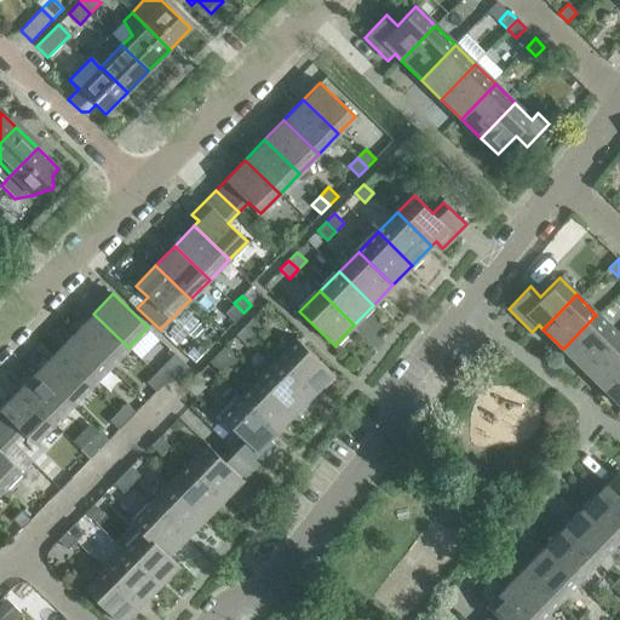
[(235,322),(244,313),(234,303),(225,313),(235,322)]
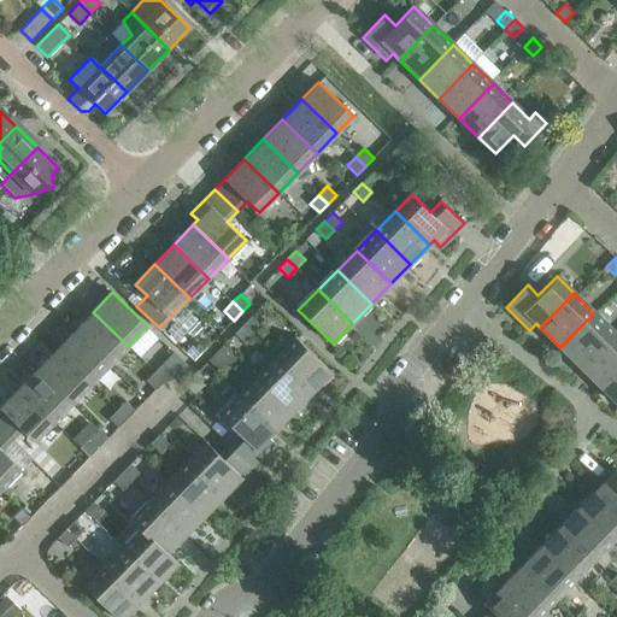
[(93,312),(74,331),(109,365),(128,346),(93,312)]
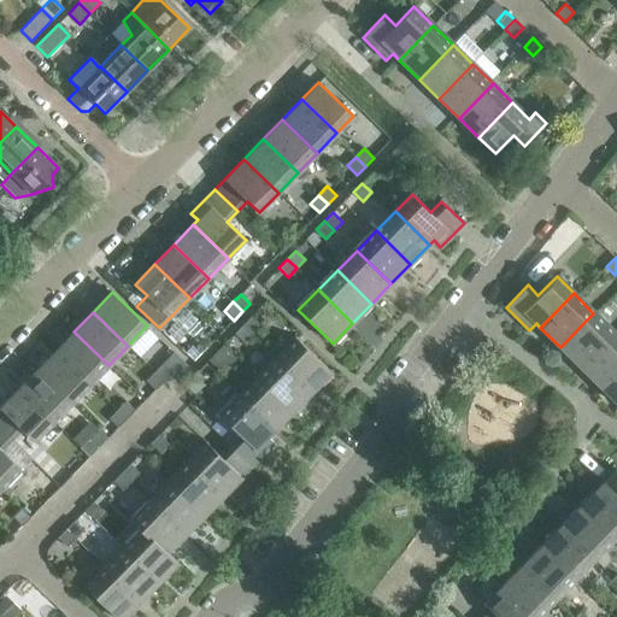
[(613,333),(593,313),(560,347),(580,366),(613,333)]
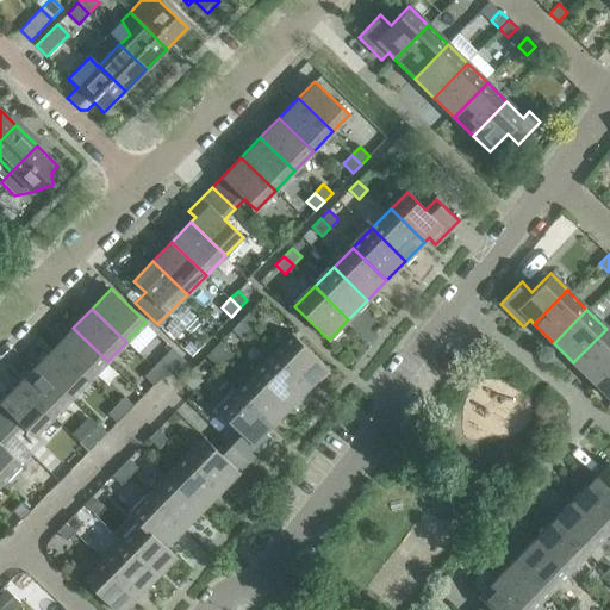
[(249,330),(257,322),(249,312),(241,321),(249,330)]
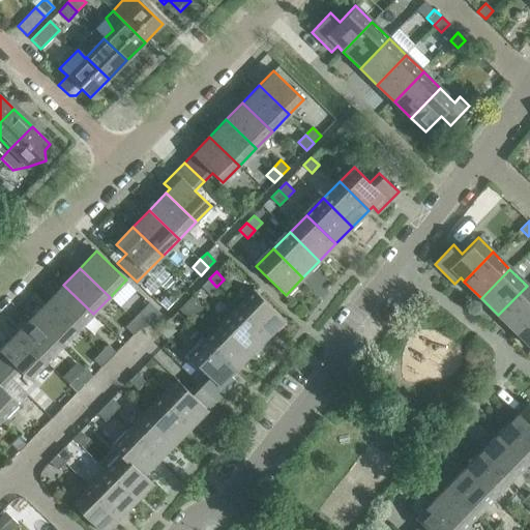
[(209,294),(216,287),(209,278),(202,286),(209,294)]
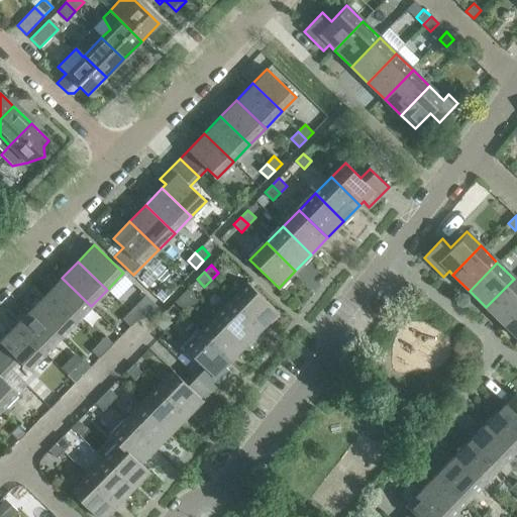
[(62,278),(45,295),(75,323),(91,306),(62,278)]
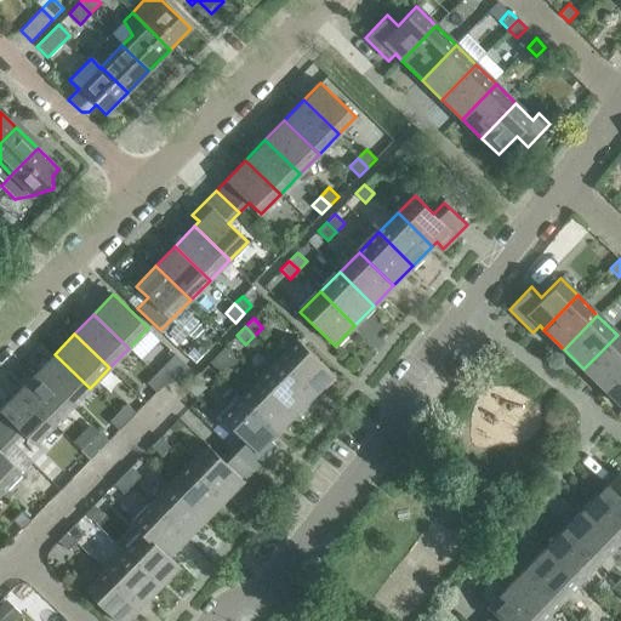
[(584,369),(603,388),(620,370),(620,337),(617,335),(584,369)]
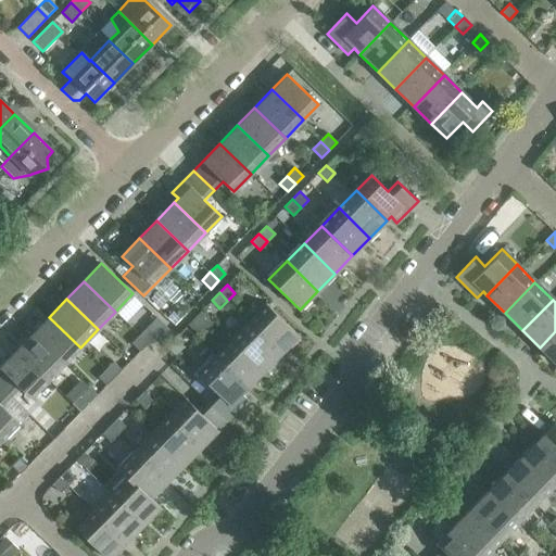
[(267,305),(250,323),(281,353),(299,336),(267,305)]
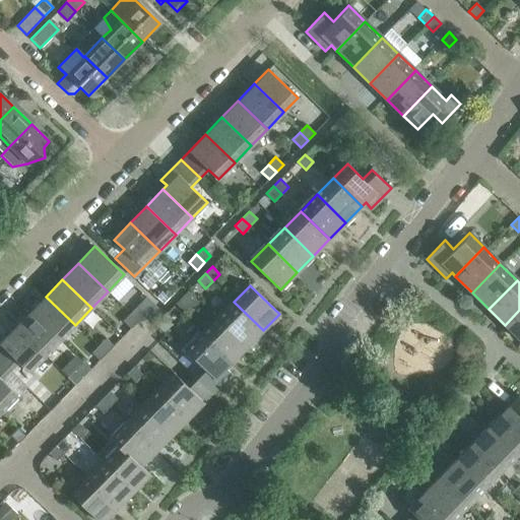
[(197,301),(188,293),(176,305),(185,313),(197,301)]
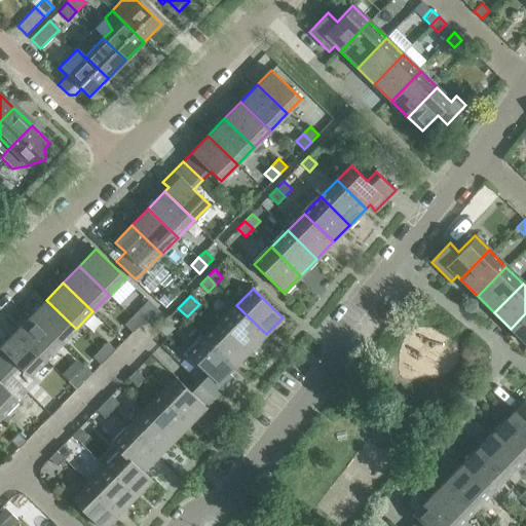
[(60,345),(76,329),(46,300),(30,316),(60,345)]
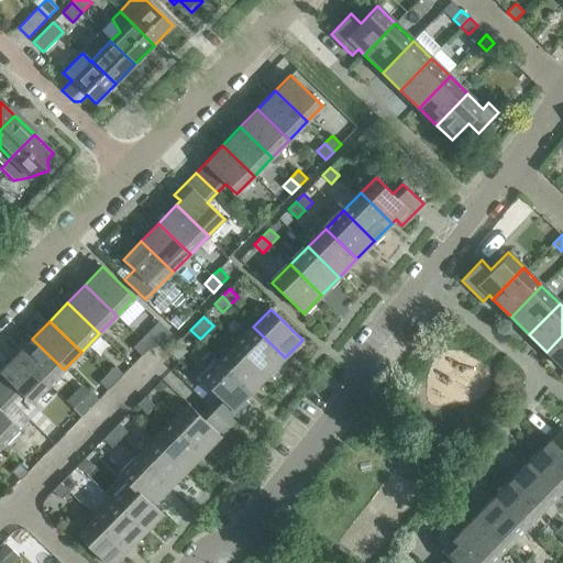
[(267,376),(285,357),(253,327),(235,345),(267,376)]
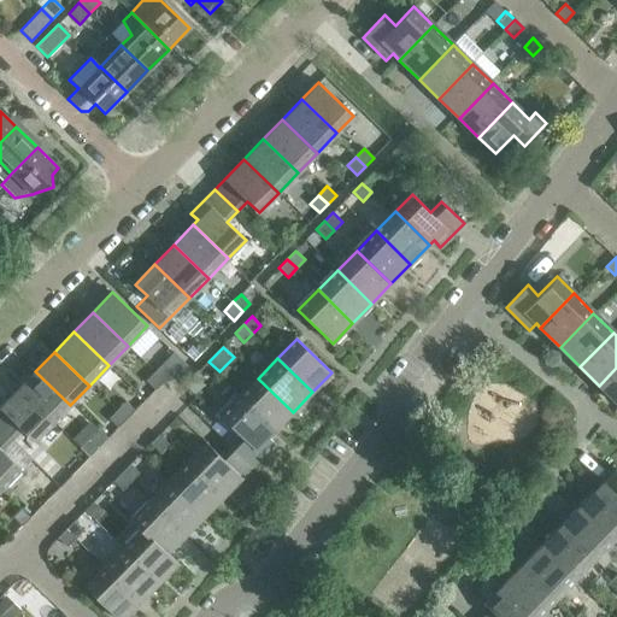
[(164,381),(172,372),(163,363),(154,371),(164,381)]
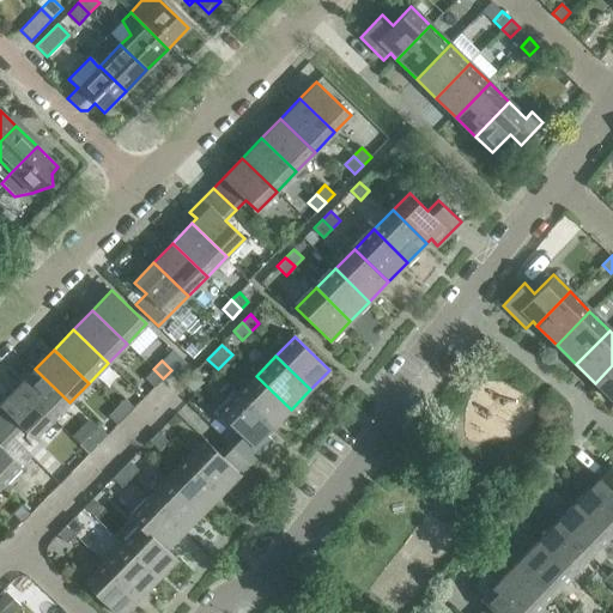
[(612,400),(612,365),(595,383),(612,400)]
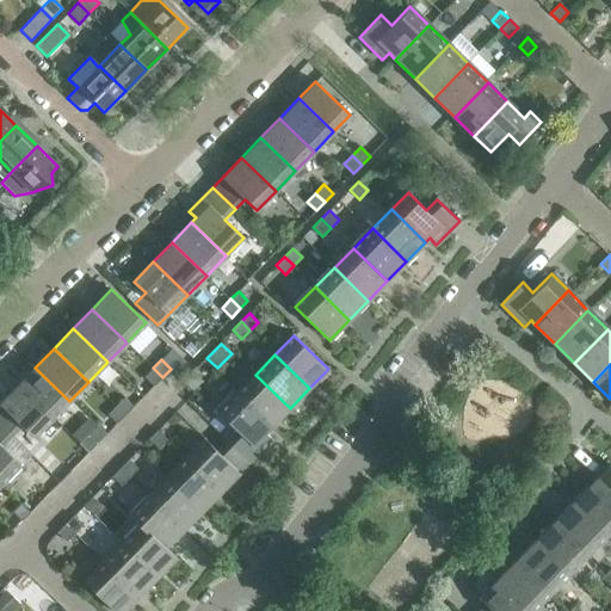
[(35,368),(16,387),(49,420),(69,401),(35,368)]
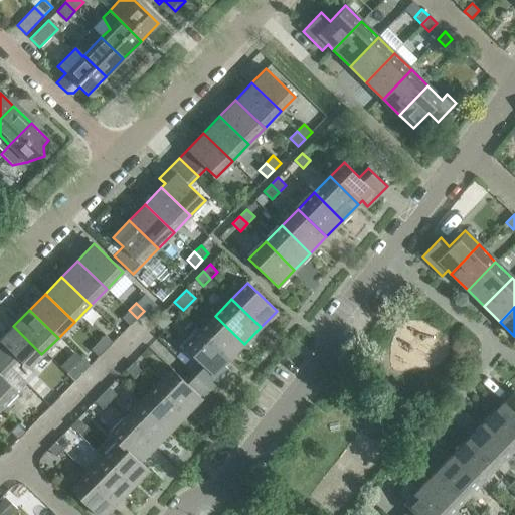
[(130,325),(137,318),(129,310),(122,318),(130,325)]
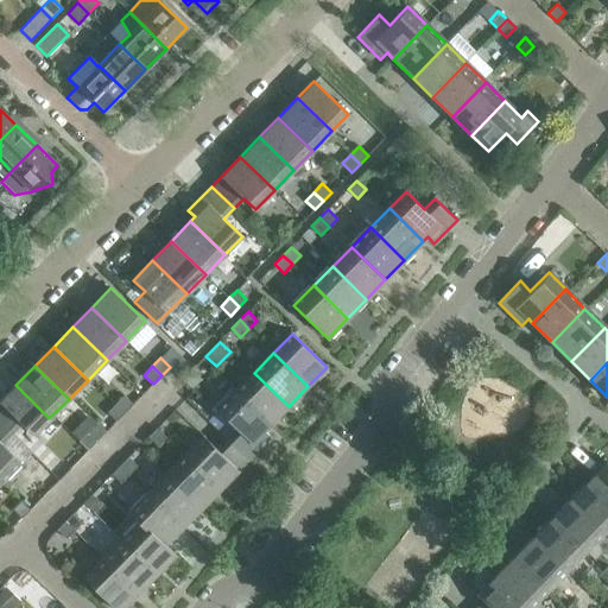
[(235,392),(270,425),(289,406),(254,373),(235,392)]
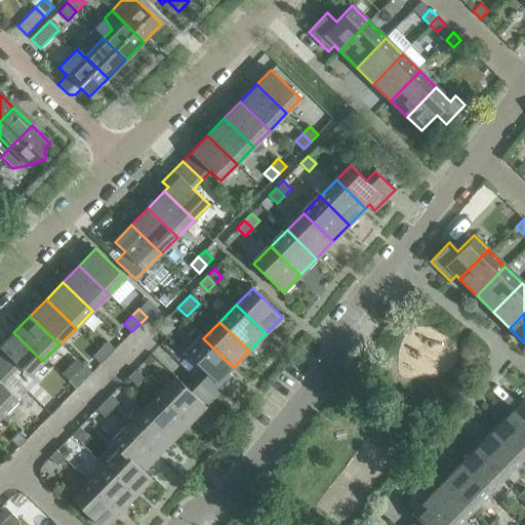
[(13,332),(0,346),(0,364),(10,374),(18,365),(29,375),(42,361),(13,332)]
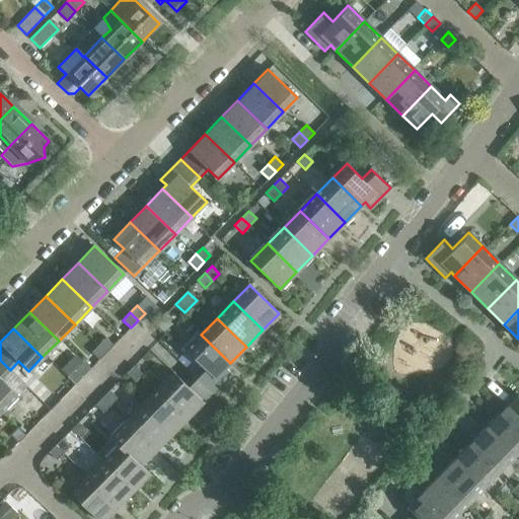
[(186,350),(202,365),(194,374),(212,392),(231,373),(225,367),(230,363),(201,335),(186,350)]
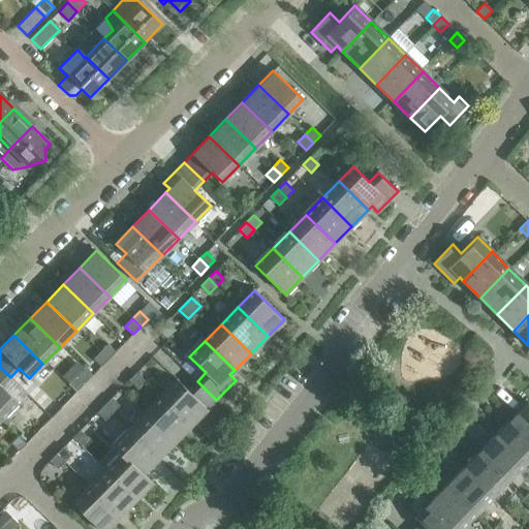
[(107,361),(115,353),(106,345),(99,352),(107,361)]
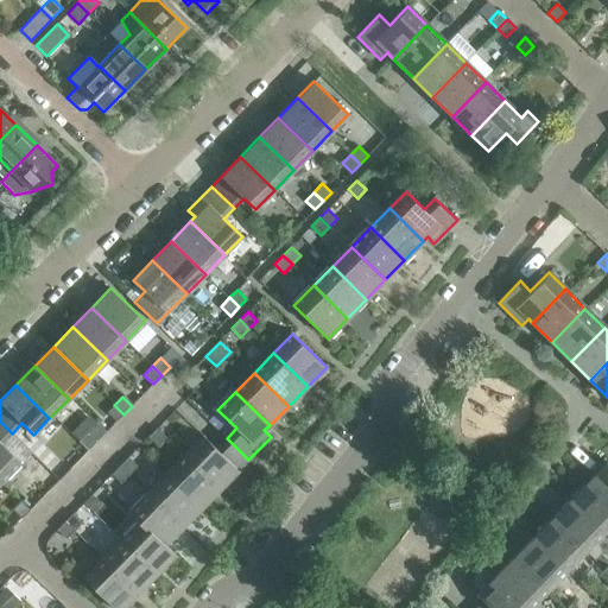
[(115,423),(124,415),(114,405),(106,413),(115,423)]
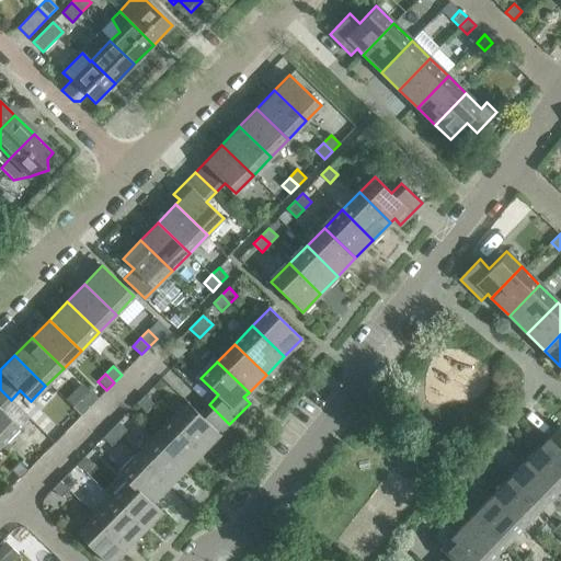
[(1,409),(11,400),(0,389),(0,441),(2,444),(20,426),(1,409)]
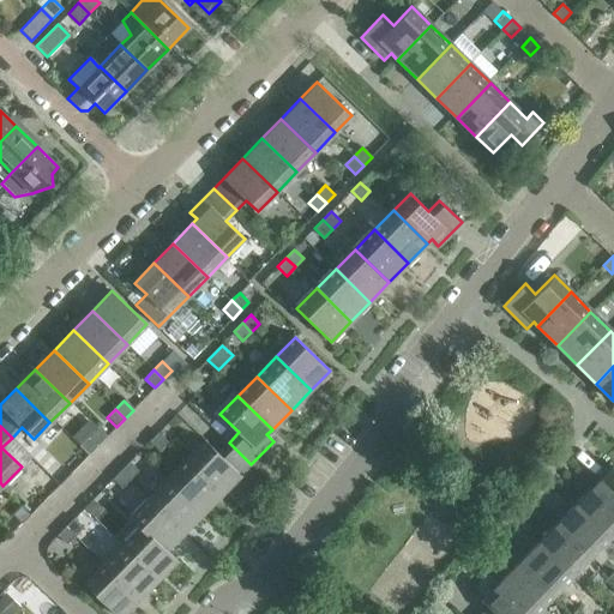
[(161,453),(169,444),(160,435),(151,444),(161,453)]
